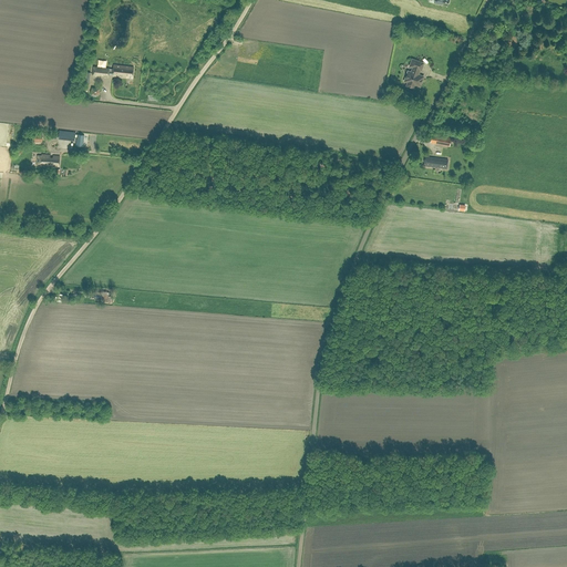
[(432,16),(449,18),(450,11),(433,9),(432,16)]
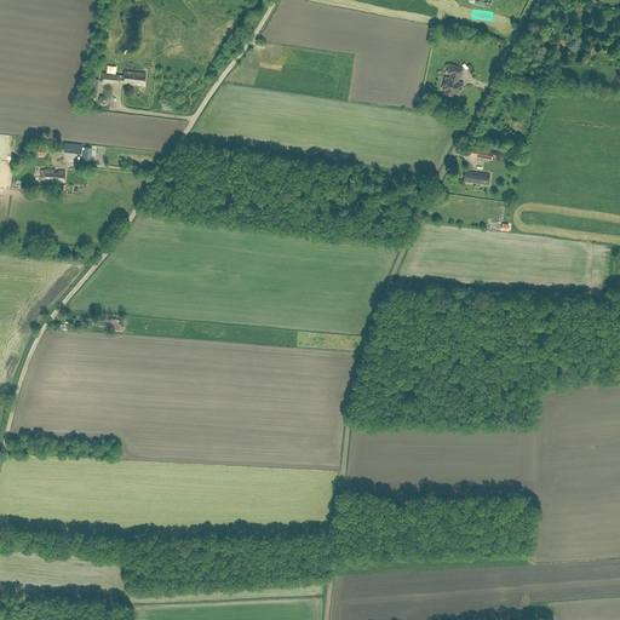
[(460,76),(463,69),(451,64),(448,72),(452,73),(449,79),(448,79),(445,89),(446,90),(445,93),(452,96),(453,92),(459,93),(463,84),(457,81),(459,75),(460,76)]
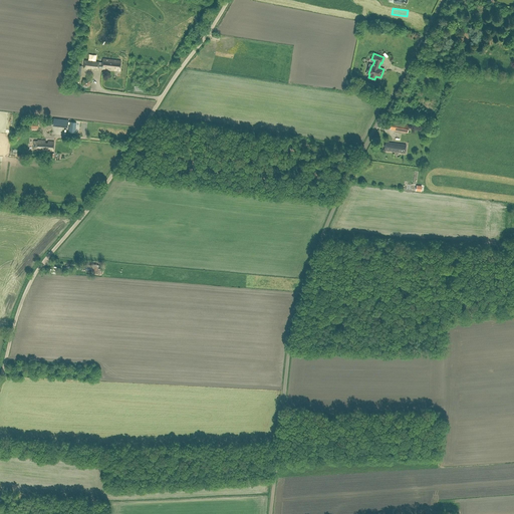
[(102,65),(101,69),(119,71),(120,61),(102,58),(102,62),(98,62),(84,60),(83,68),(87,68),(94,68),(94,69),(98,70),(98,64),(102,65)]
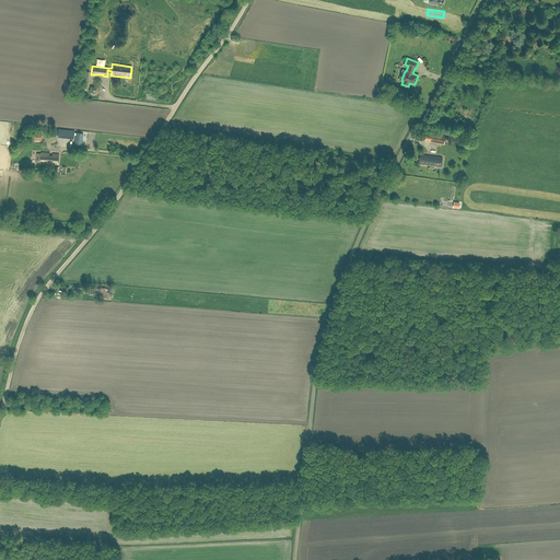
[(433,133),(431,142),(444,144),(445,136),(433,133)]
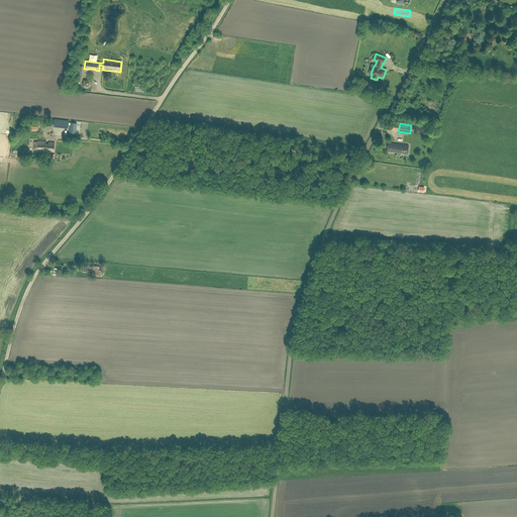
[(53,151),(54,142),(48,141),(48,143),(45,143),(45,141),(38,140),(37,141),(34,140),(33,149),(53,151)]
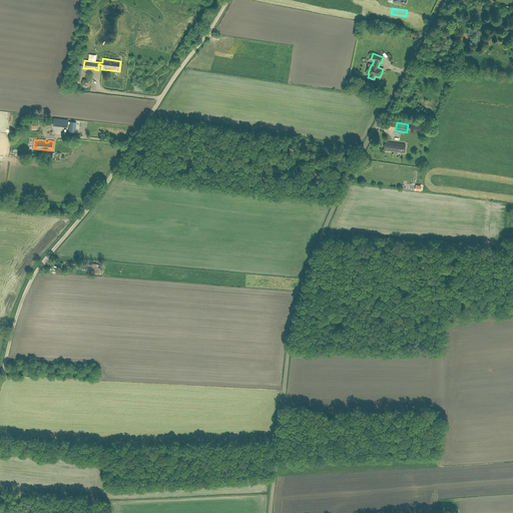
[(384,149),(404,152),(405,144),(385,141),(384,149)]
